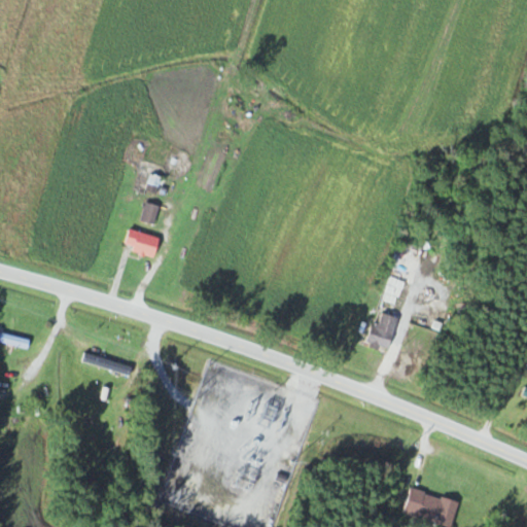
[(162,175),(150,174),(148,190),(161,191),(162,175)]
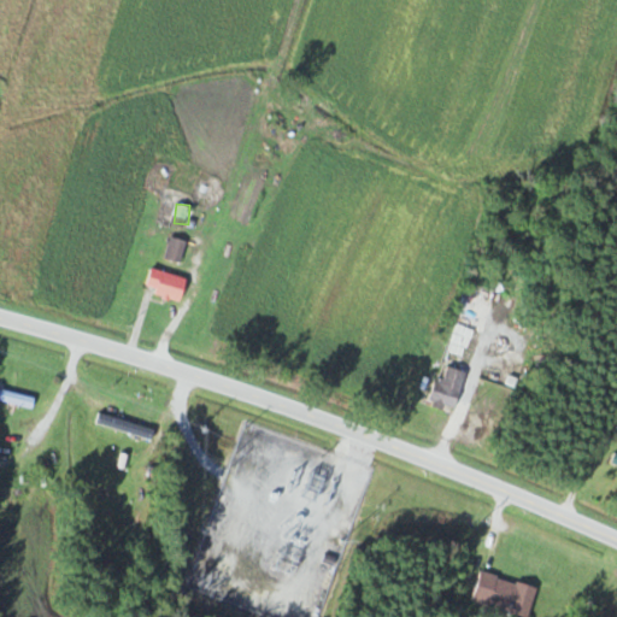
[(165,257),(181,263),(188,241),(171,236),(165,257)]
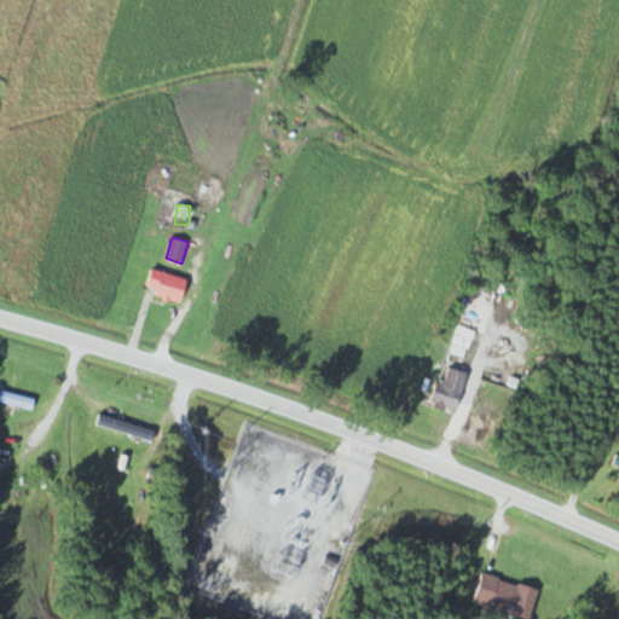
[(180,301),(187,281),(155,268),(148,289),(180,301)]
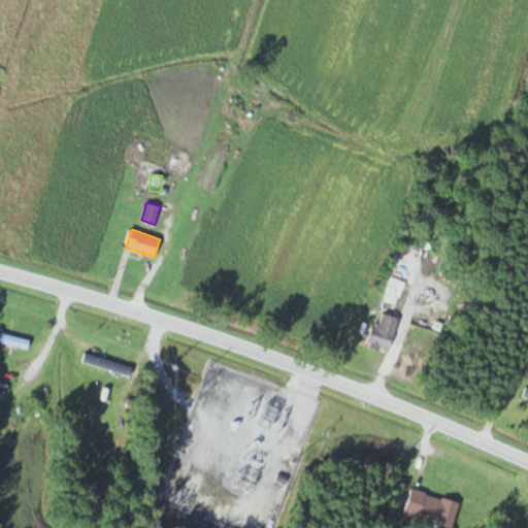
[(393,304),(399,291),(389,287),(383,301),(393,304)]
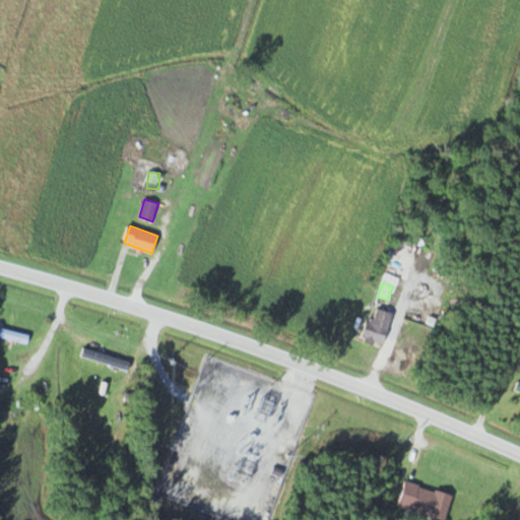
[(394,313),(373,308),(364,341),(385,346),(394,313)]
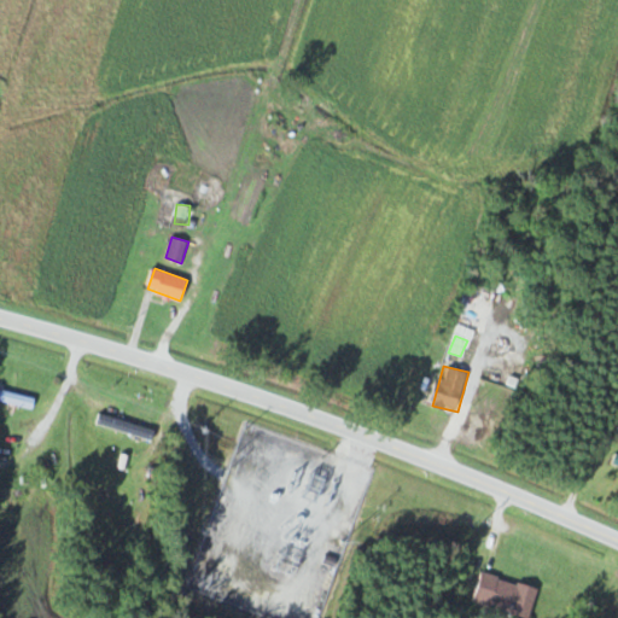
[(35,400),(0,389),(0,400),(33,410),(35,400)]
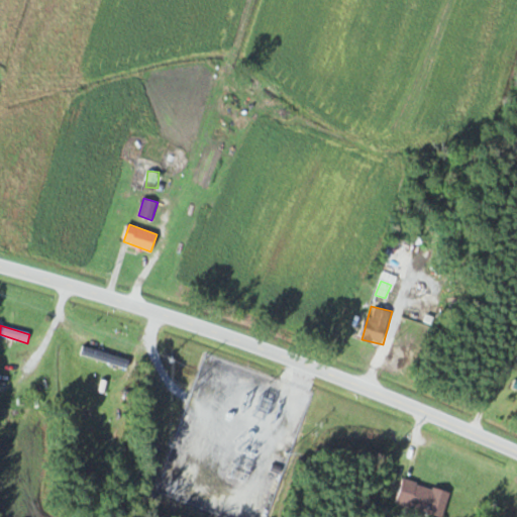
[(129,360),(85,345),(82,353),(126,369),(129,360)]
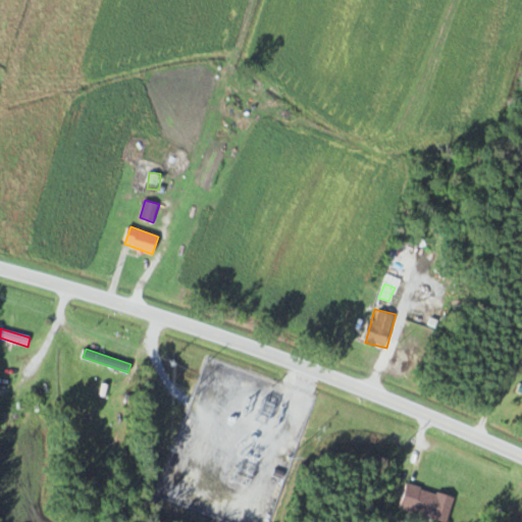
[(401,509),(448,521),(455,497),(408,483),(401,509)]
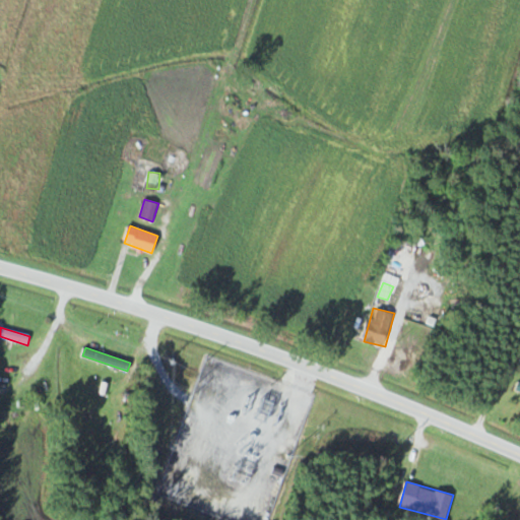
All buildings are outlined.
